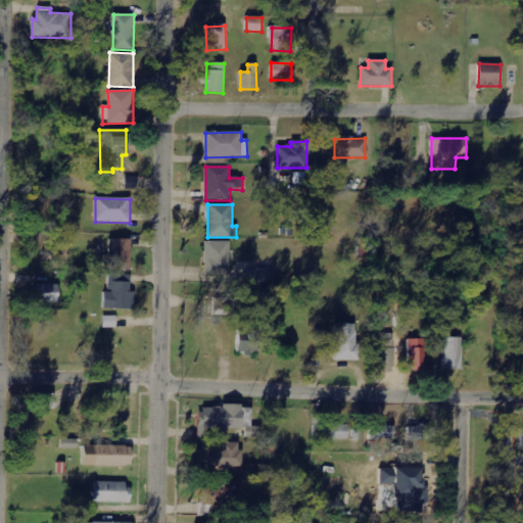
[(131,241),(109,240),(108,269),(130,270),(131,241)]
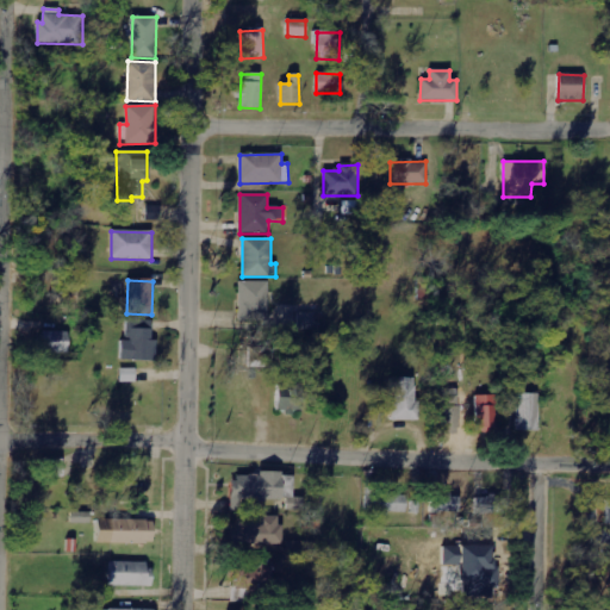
[(267,281),(238,282),(238,323),(268,323),(267,281)]
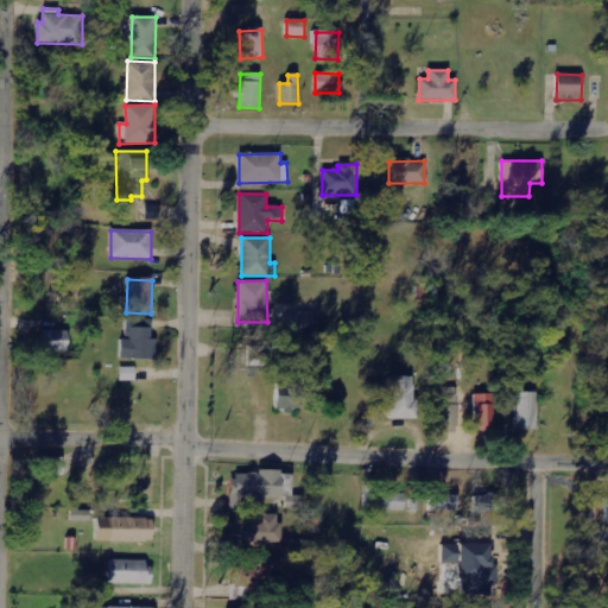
[(157,340),(151,340),(151,321),(126,320),(126,340),(120,340),(120,360),(156,361),(157,340)]
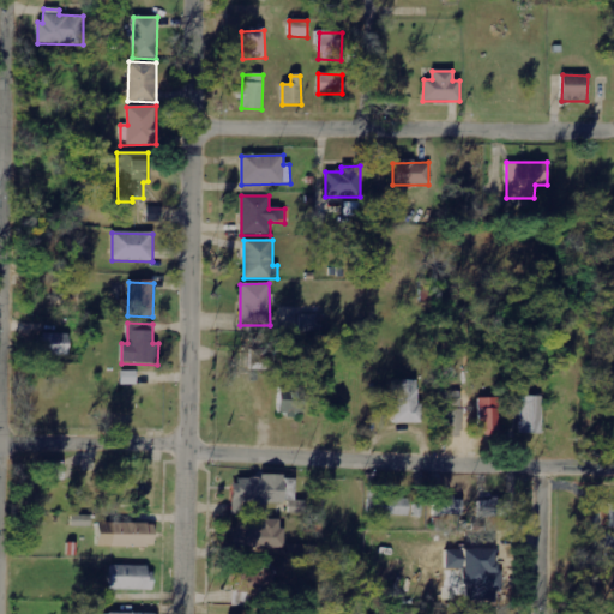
[(68,356),(68,335),(42,335),(42,356),(68,356)]
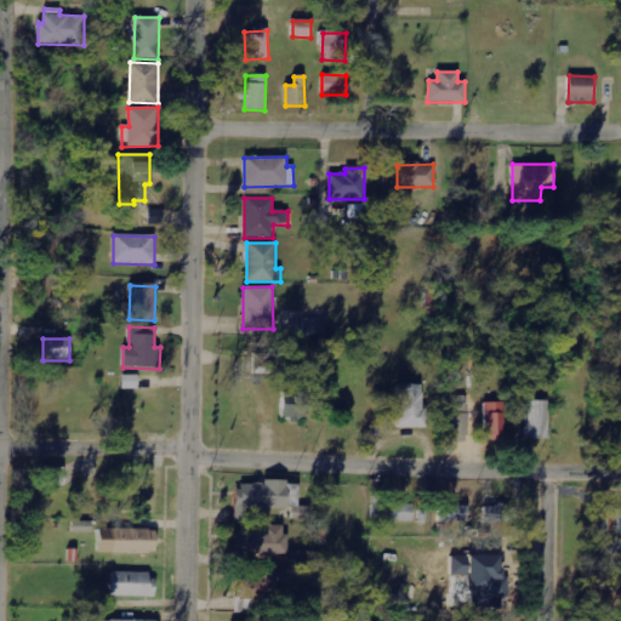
[(254,375),(269,375),(269,353),(254,354),(254,375)]
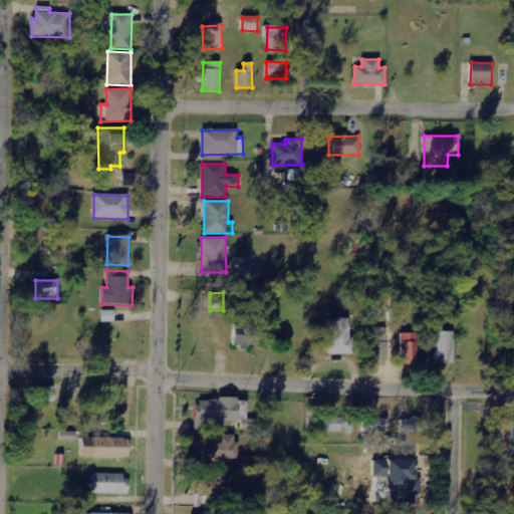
[(113,311),(101,311),(100,321),(113,322),(113,311)]
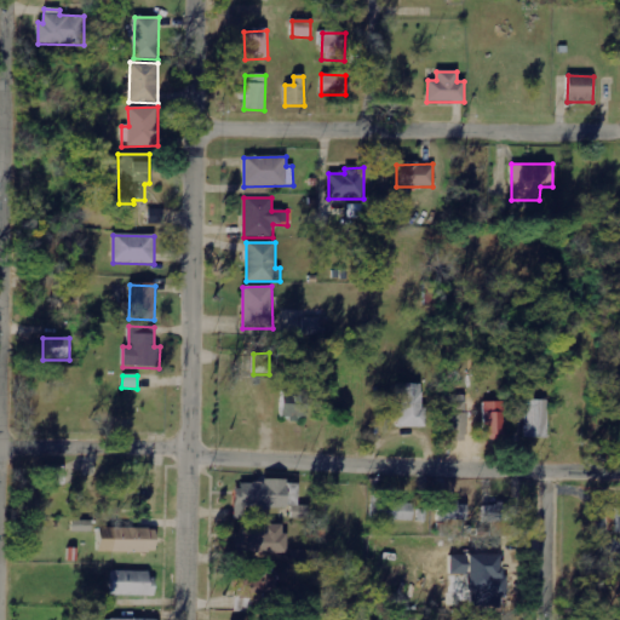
[(397,428),(426,426),(426,408),(422,408),(422,384),(396,384),(397,428)]
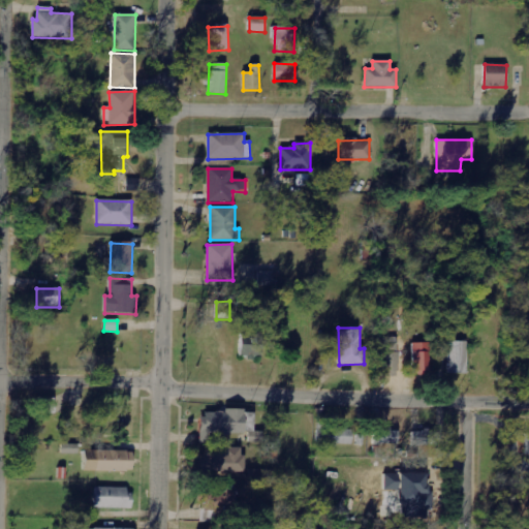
[(261,336),(241,335),(240,358),(260,359),(261,336)]
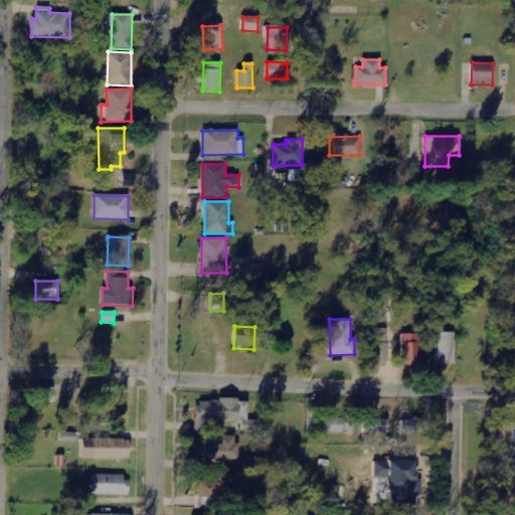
[(372,366),(387,365),(386,328),(372,328),(372,366)]
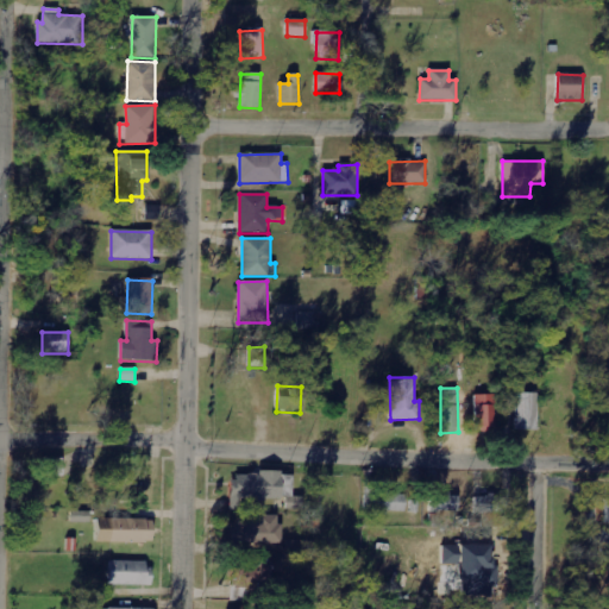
[(495,427),(494,394),(475,395),(475,427),(495,427)]
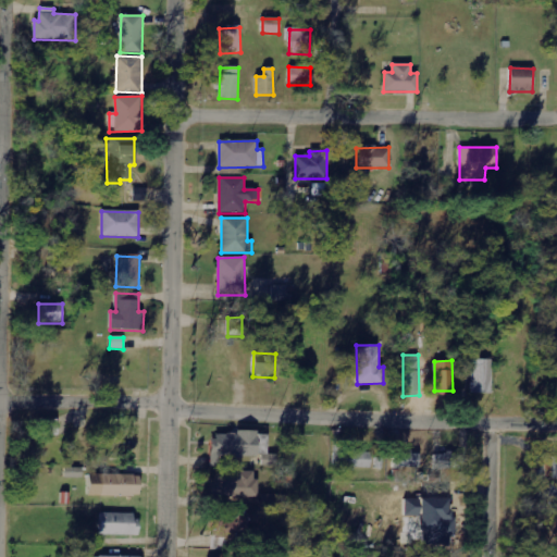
[(471,394),(492,393),(491,361),(463,361),(463,382),(470,382),(471,394)]
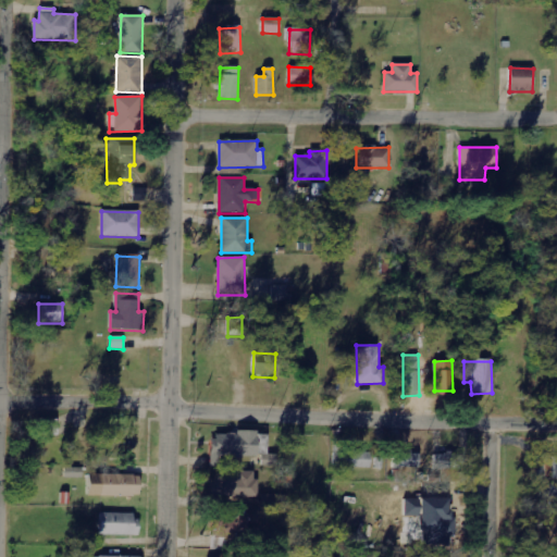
[(268,435),(258,435),(258,433),(211,433),(210,457),(267,458),(268,435)]
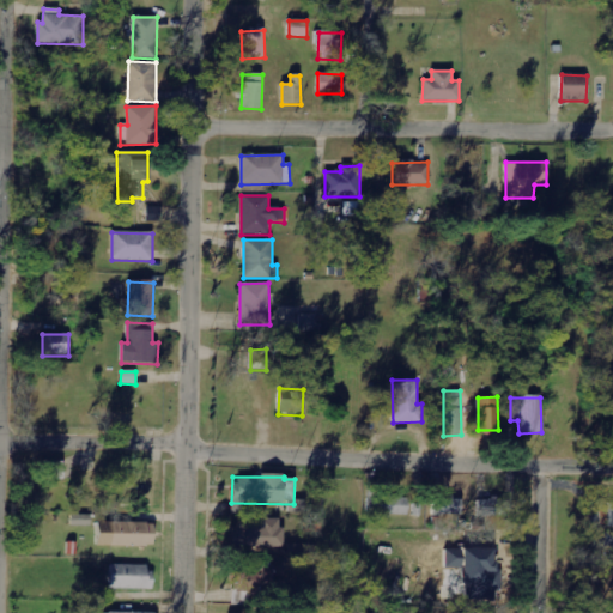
[(407,496),(368,495),(368,514),(407,515),(407,496)]
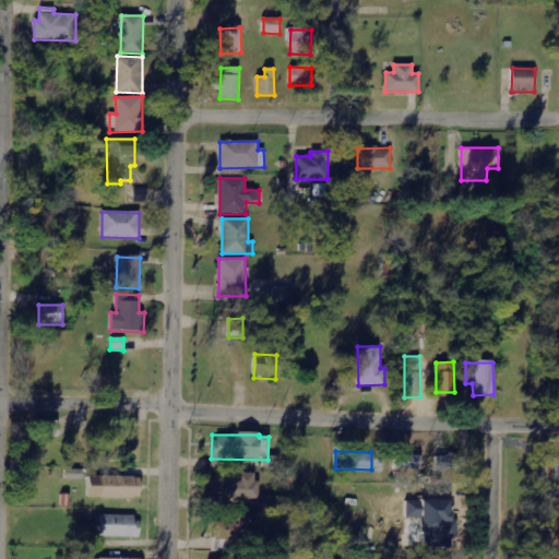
[(394,470),(420,471),(420,454),(395,453),(394,470)]
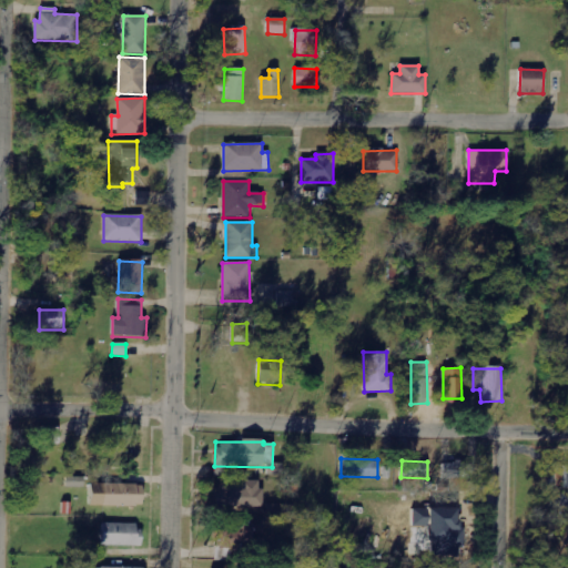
[(443,478),(470,479),(472,463),(443,463),(443,478)]
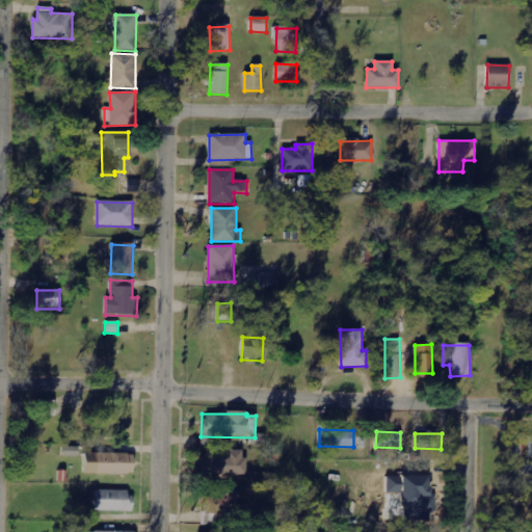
[(79,447),(61,447),(61,456),(78,456),(79,447)]
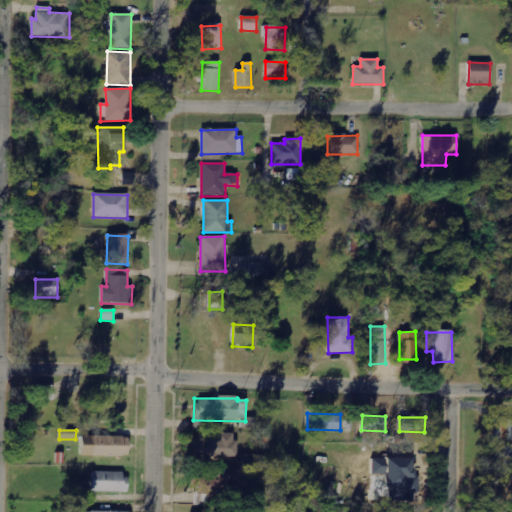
[(236,434),(198,434),(198,444),(194,443),(194,462),(211,462),(211,457),(235,457),(236,434)]
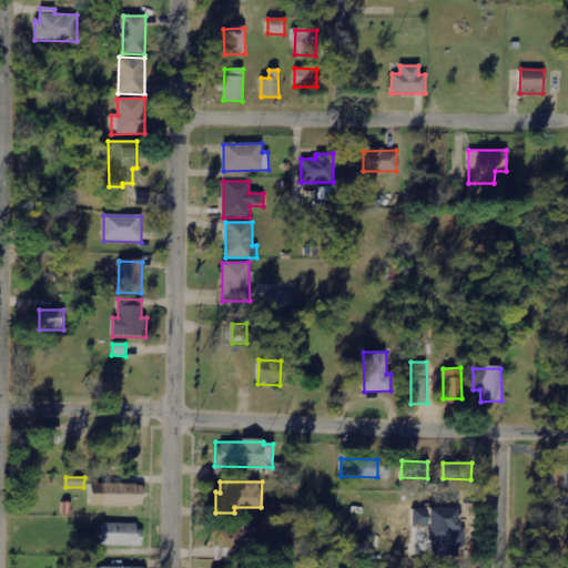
[(142,506),(142,484),(90,484),(90,506),(142,506)]
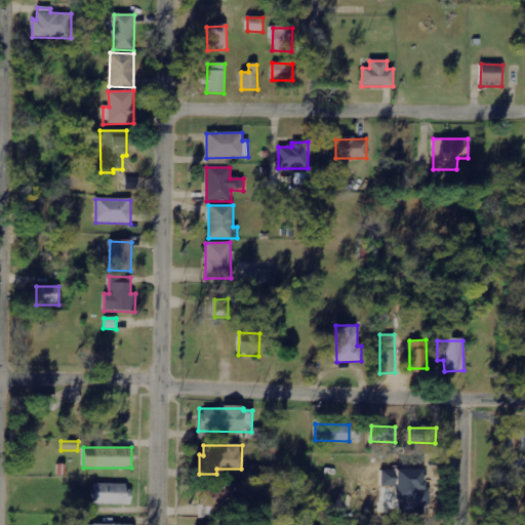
[(415,475),(398,475),(400,513),(425,512),(423,481),(415,482),(415,475)]
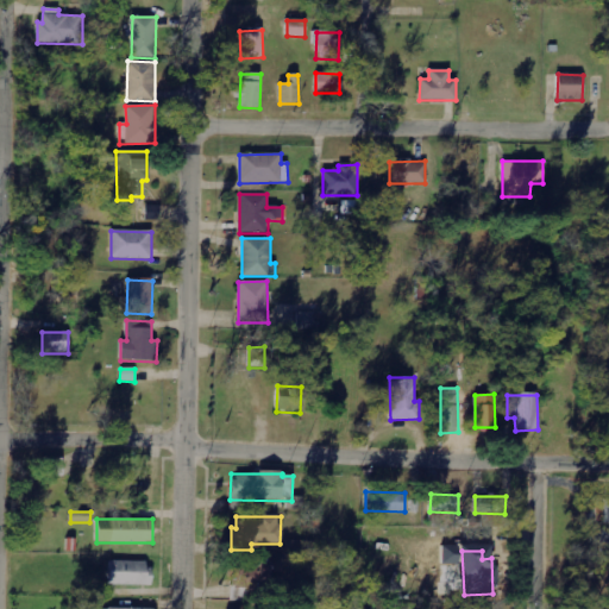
[(269,585),(270,564),(234,563),(233,584),(269,585)]
